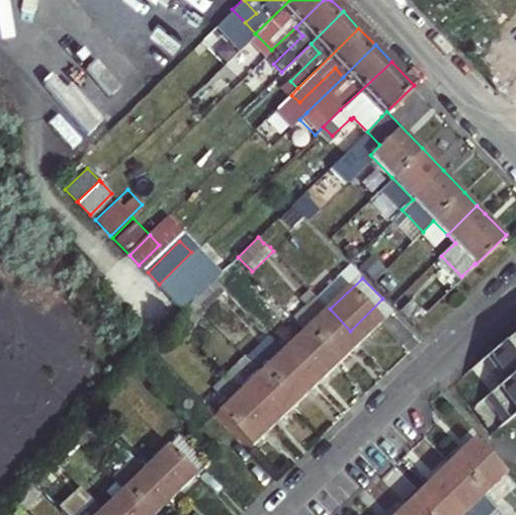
[(189,280),(172,298),(181,308),(199,290),(189,280)]
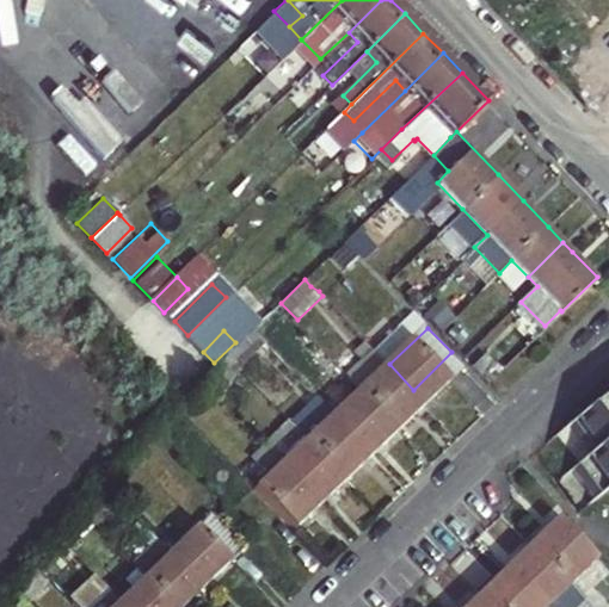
[(343,367),(350,376),(376,351),(368,344),(343,367)]
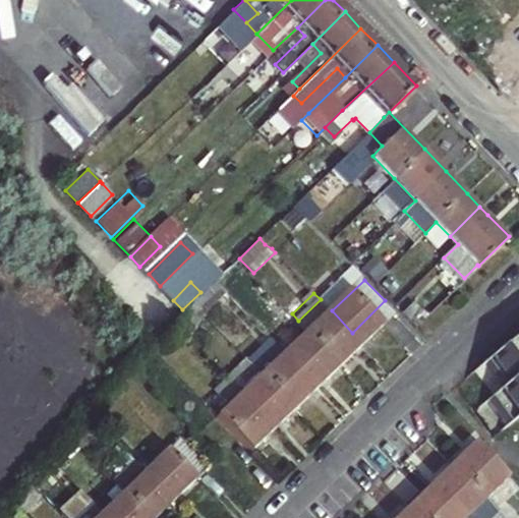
[(331,354),(352,333),(332,310),(321,299),(298,321),(309,332),(287,353),(308,376),(331,354)]
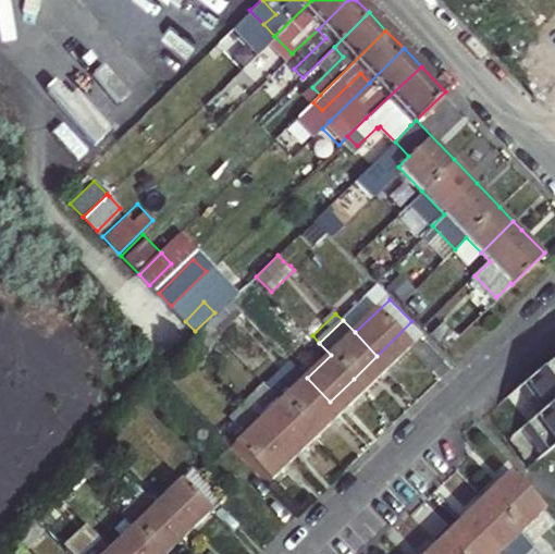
[(424,336),(411,321),(377,356),(390,369),(424,336)]
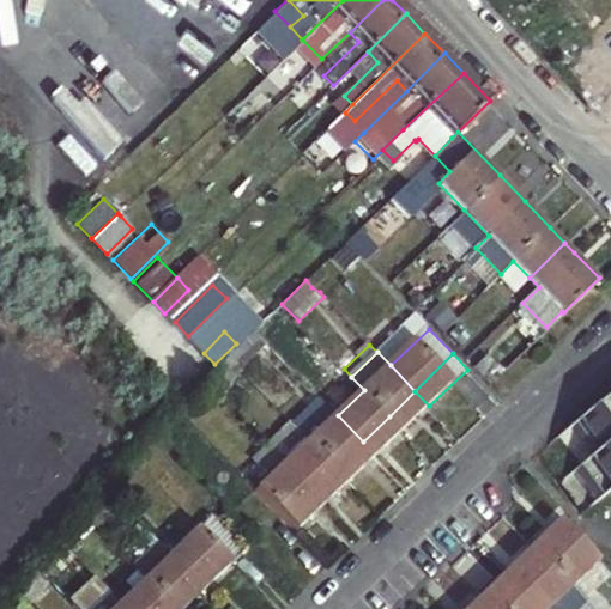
[(475,367),(491,383),(502,372),(487,357),(475,367)]
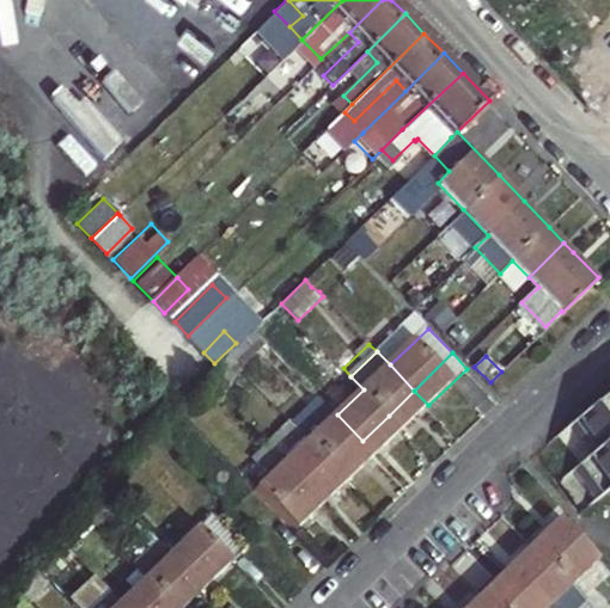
[(414,391),(389,416),(363,441),(377,455),(402,430),(428,405),(414,391)]
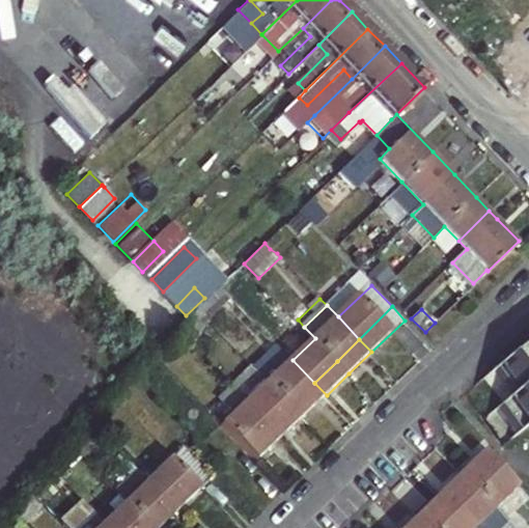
[(528,340),(497,363),(517,389),(506,397),(528,419),(528,340)]
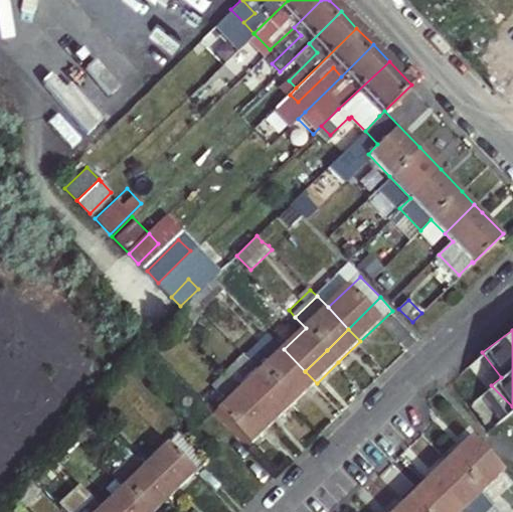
[(262,370),(284,393),(305,371),(284,349),(262,370)]
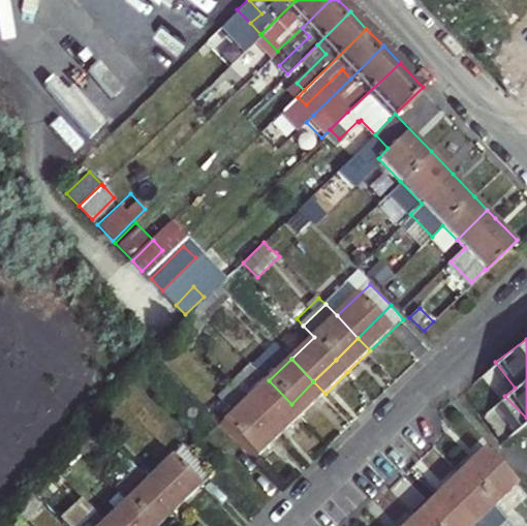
[(250,445),(270,426),(291,404),(269,380),(257,391),(243,375),(231,387),(246,402),(225,422),(250,445)]
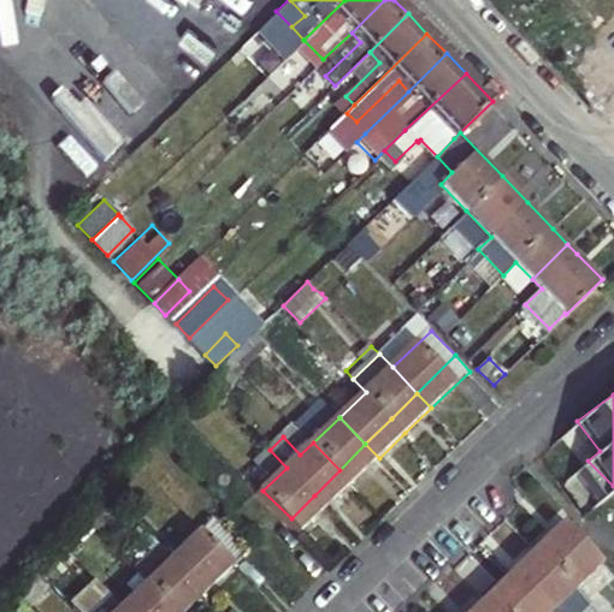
[(353,483),(379,458),(365,444),(340,470),(353,483)]
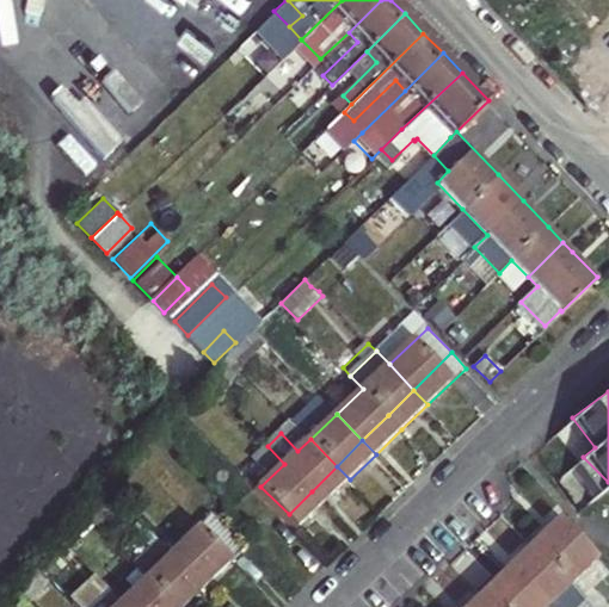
[(572,464),(595,494),(608,484),(608,482),(583,457),(572,464)]
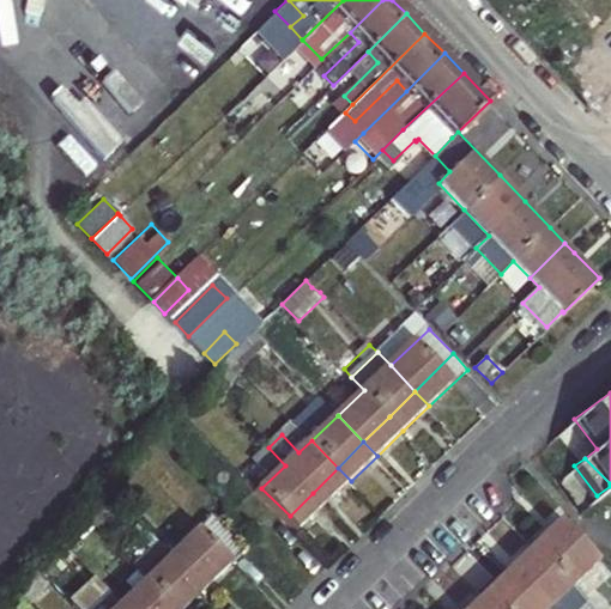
[(325,505),(351,481),(338,468),(313,493),(290,516),(288,517),(300,529),(325,505)]
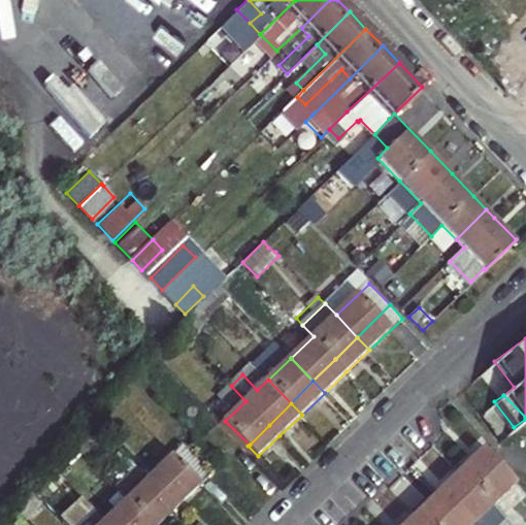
[(224,422),(248,446),(250,445),(225,421),(224,422)]
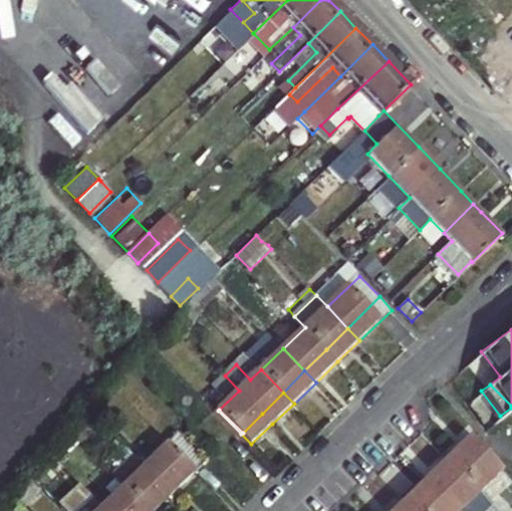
[(125,483),(103,504),(96,510),(154,510),(176,490),(209,458),(182,430),(149,461),(125,483)]
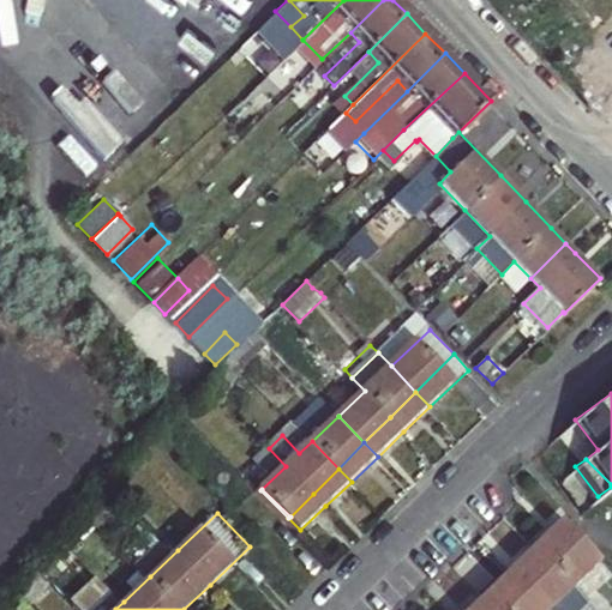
[(564,519),(538,544),(571,580),(598,555),(564,519)]
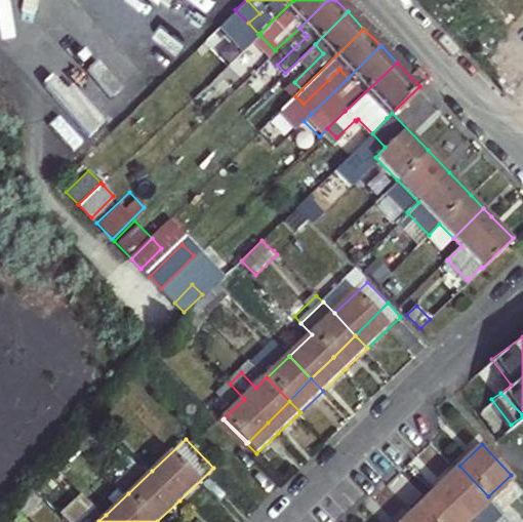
[(459,466),(437,487),(470,521),(486,521),(500,509),(488,496),(459,466)]
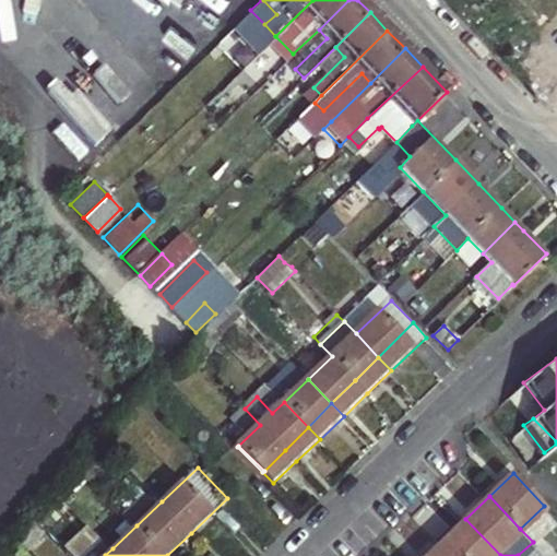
[(500,555),(465,519),(441,542),(454,555),(500,555)]
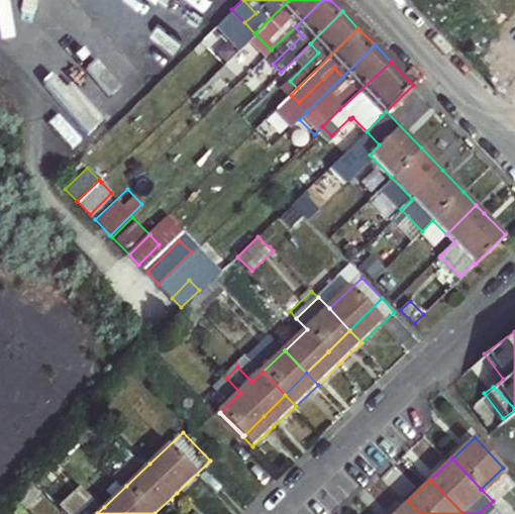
[(420,513),(408,501),(394,513),(420,513)]
